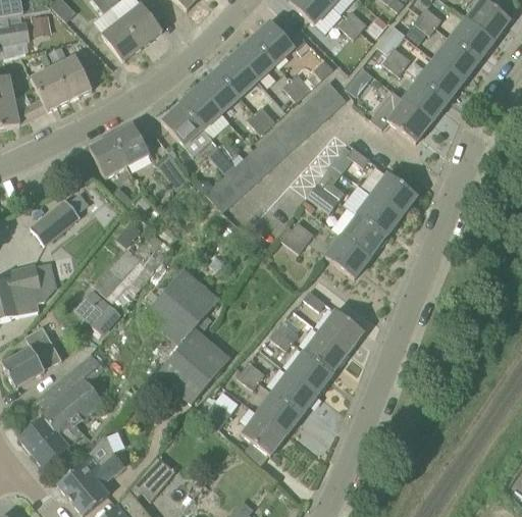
[(0,0),(0,16),(6,15),(7,16),(51,8),(50,8),(42,0),(0,0)]
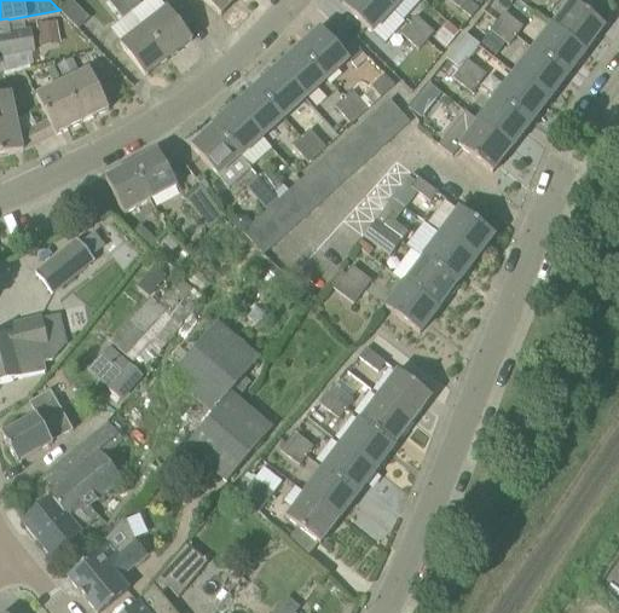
[(123,16),(133,7),(127,0),(111,0),(123,16)]
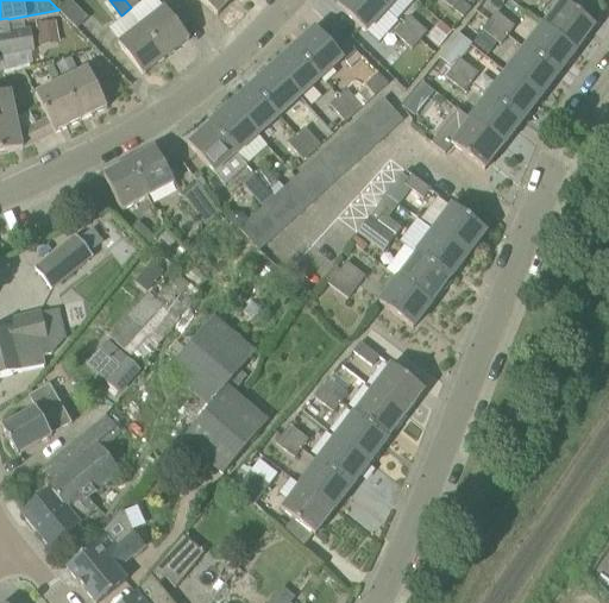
[(205,0),(218,12),(228,0),(205,0)]
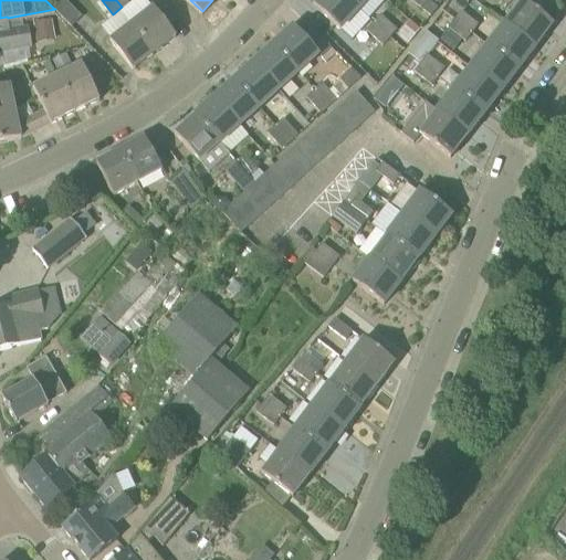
[(314,0),(313,1),(341,27),(358,7),(350,0),(314,0)]
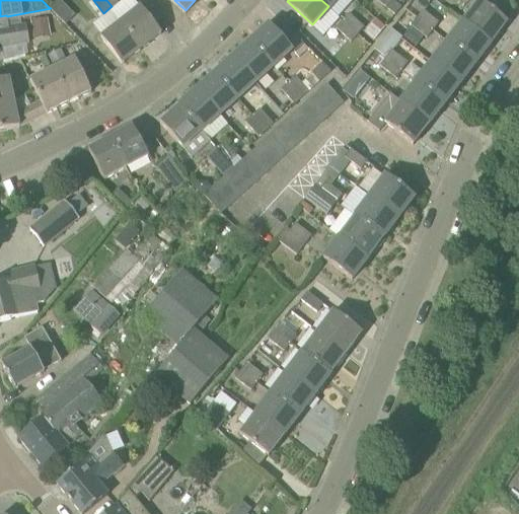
[(385,0),(383,2),(394,11),(401,3),(398,1),(397,0),(385,0)]
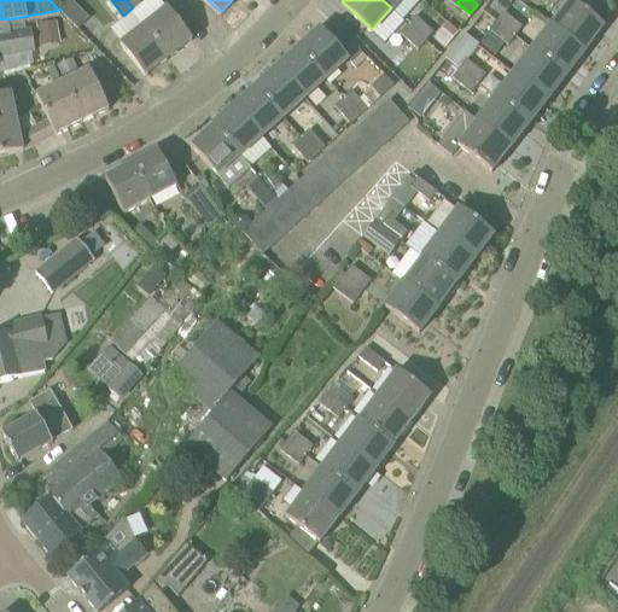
[(605,23),(582,5),(575,0),(567,0),(552,21),(587,47),(605,23)]
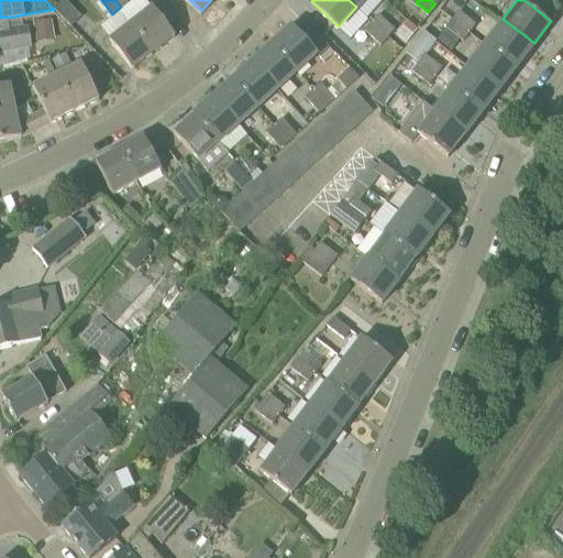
[(153,4),(151,6),(132,21),(154,50),(175,33),(153,4)]
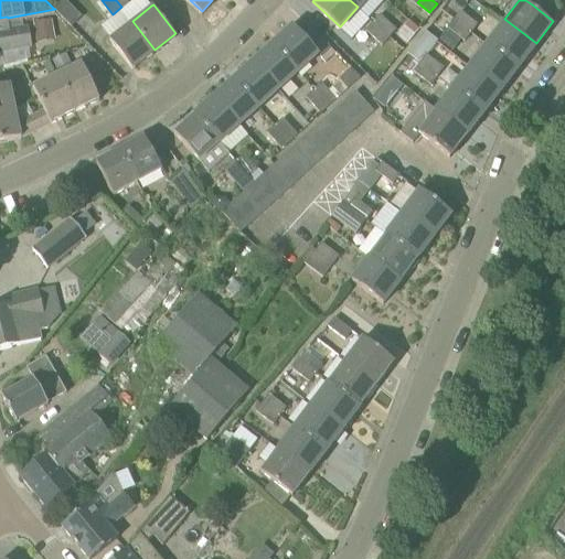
[(471,29),(478,20),(460,7),(454,15),(471,29)]
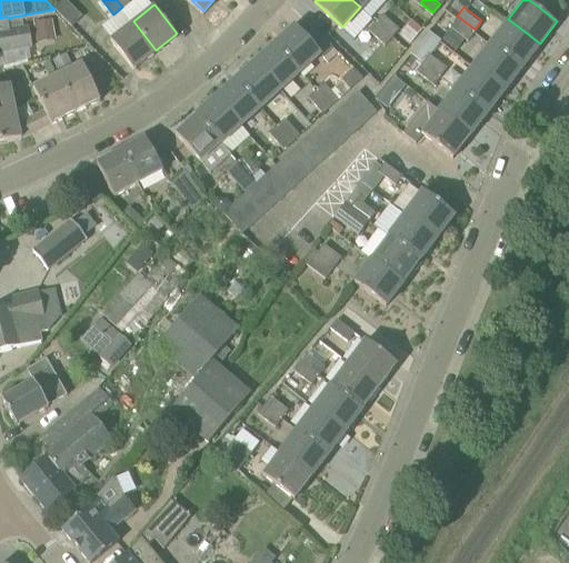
[(391,33),(398,26),(381,11),(375,19),(391,33)]
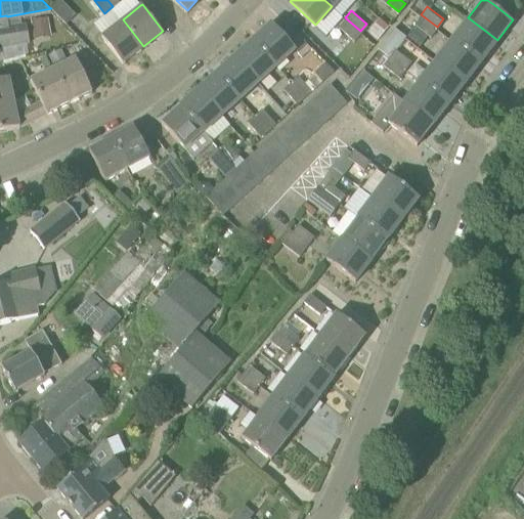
[(51,33),(47,14),(31,17),(34,36),(51,33)]
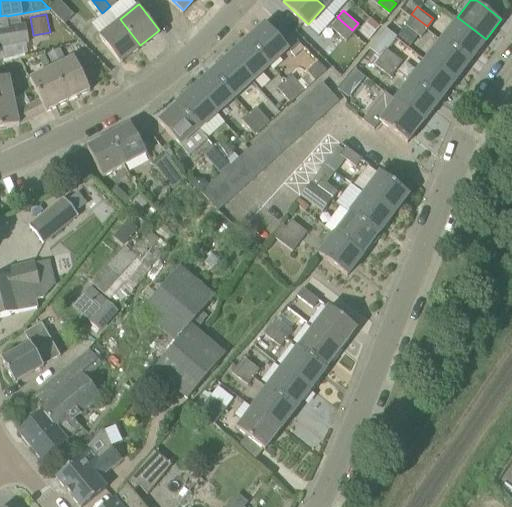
[(421,34),(427,26),(411,14),(405,22),(421,34)]
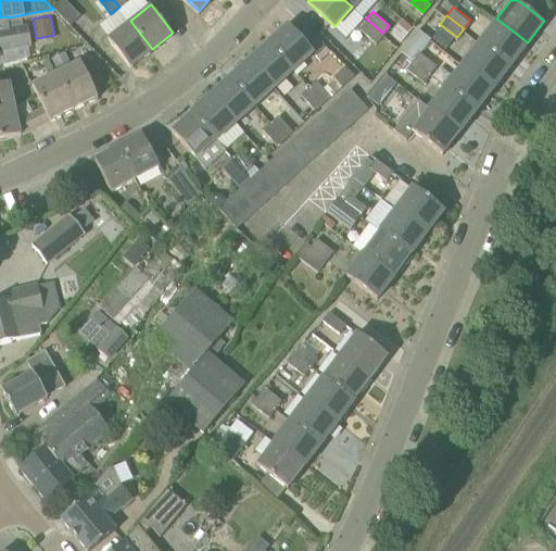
[(7,16),(0,17),(0,61),(1,67),(32,59),(28,41),(32,41),(28,22),(9,25),(8,17),(7,16)]
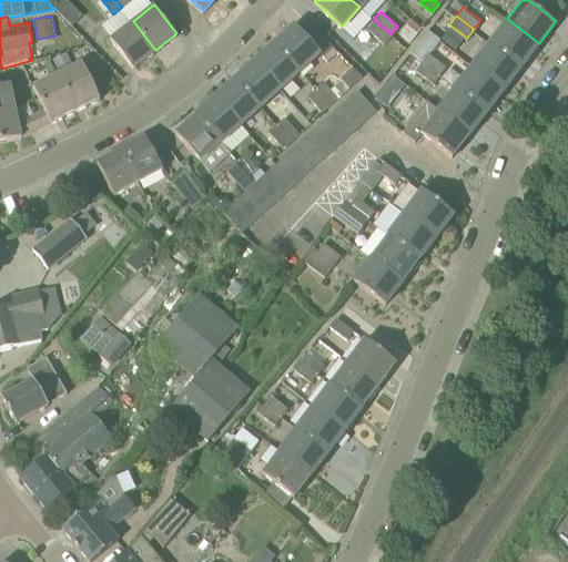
[(409,41),(421,26),(411,17),(398,32),(409,41)]
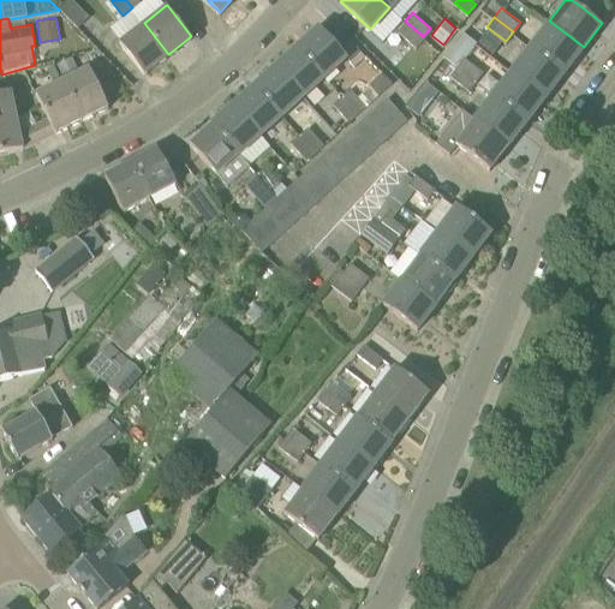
[(423,36),(405,21),(398,29),(416,46),(423,36)]
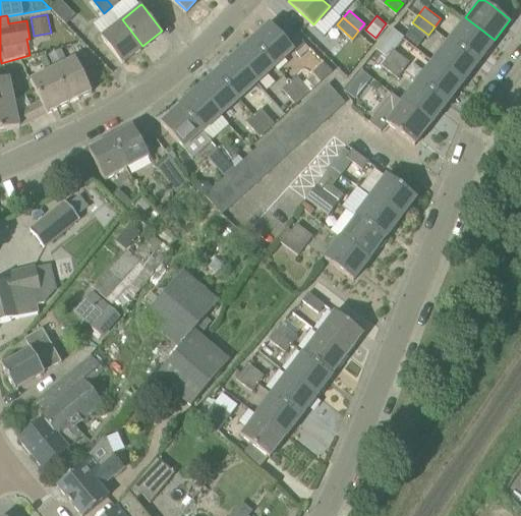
[(495,40),(465,17),(450,38),(478,60),(495,40)]
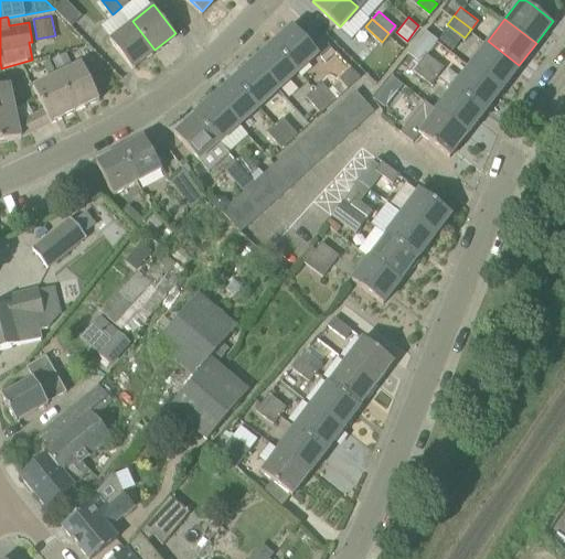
[(155,50),(131,20),(109,38),(132,66),(137,64),(155,50)]
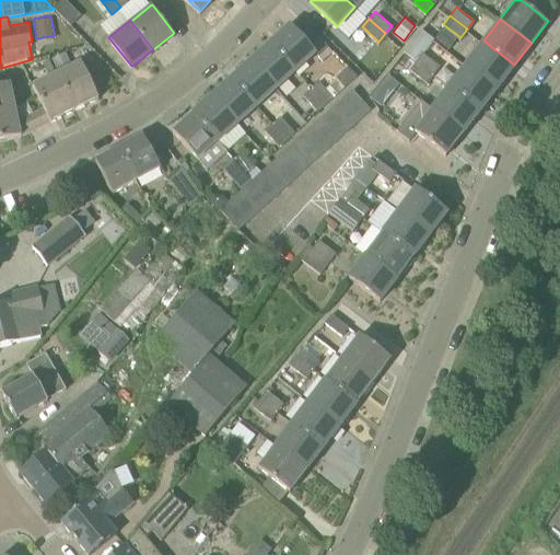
[(315,50),(291,22),(271,41),(296,68),(315,50)]
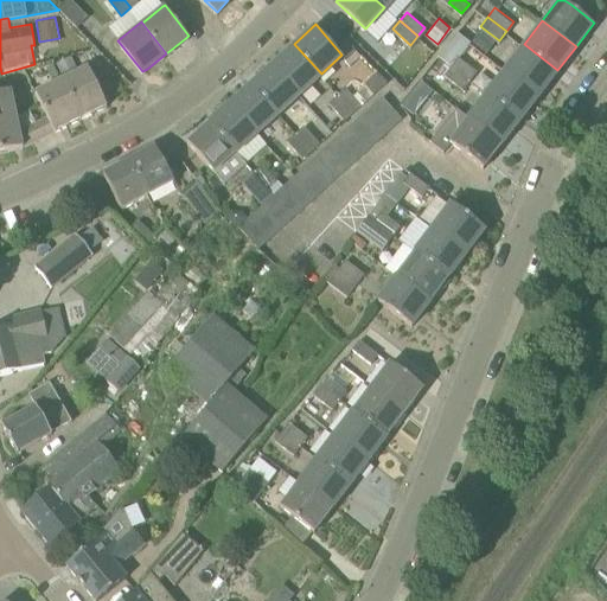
[(458,30),(439,55),(451,64),(458,55),(460,56),(471,40),(458,30)]
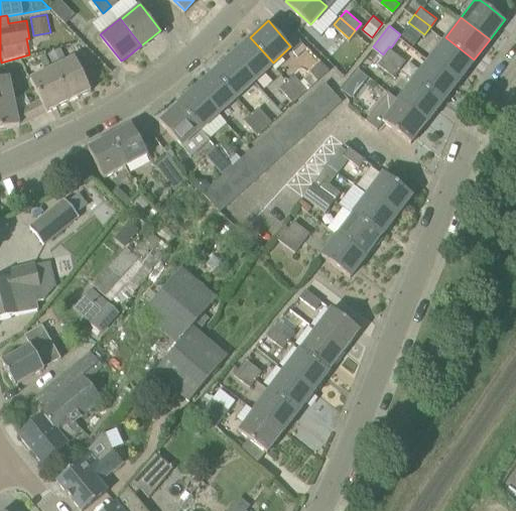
[(254,79),(273,62),(250,37),(232,53),(254,79)]
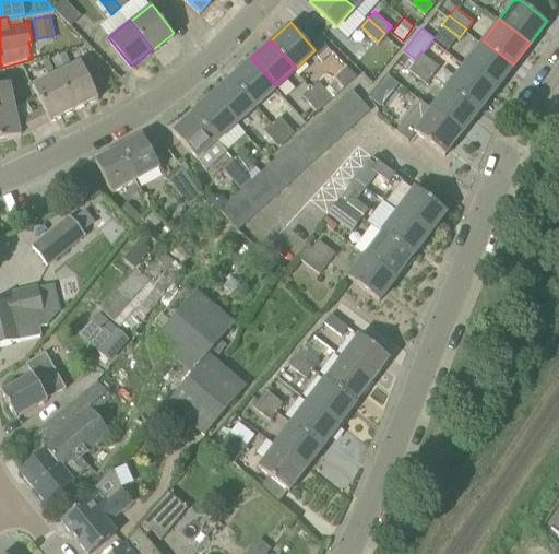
[(513,65),(483,40),(465,62),(497,86),(513,65)]
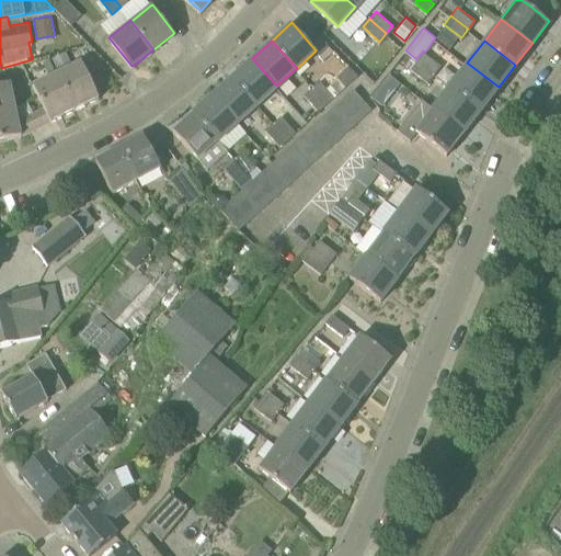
[(319,53),(319,54),(323,58),(332,50),(328,45),(319,53)]
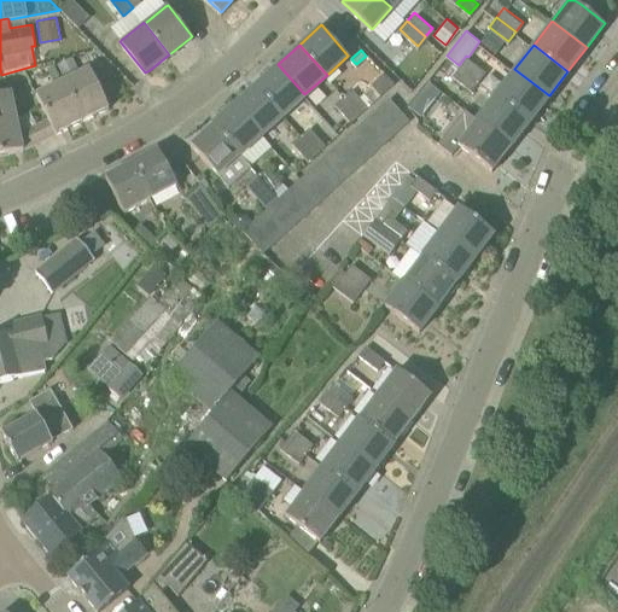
[(71,54),(58,60),(62,69),(75,63),(71,54)]
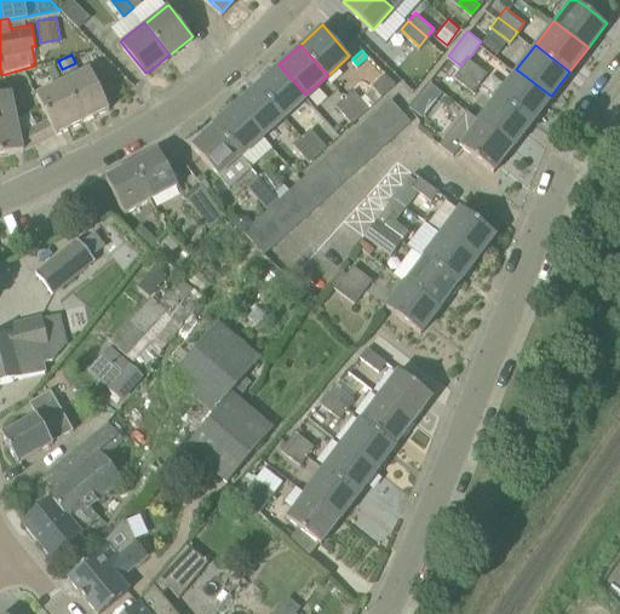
[(480,81),(487,72),(468,57),(460,67),(480,81)]
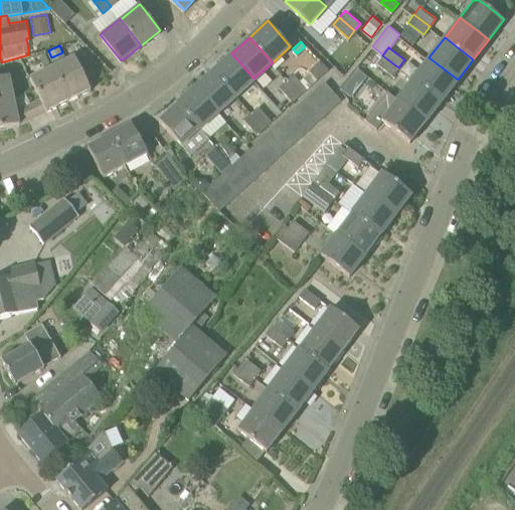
[(43,69),(30,76),(31,76),(41,97),(40,98),(46,109),(46,110),(49,108),(52,107),(67,99),(52,65),(45,52),(38,55),(45,69),(43,69)]
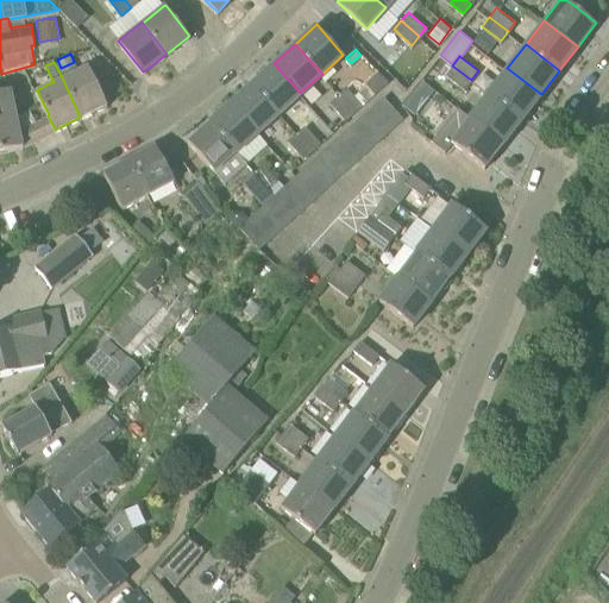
[(280,112),(300,93),(274,63),(252,82),(280,112)]
